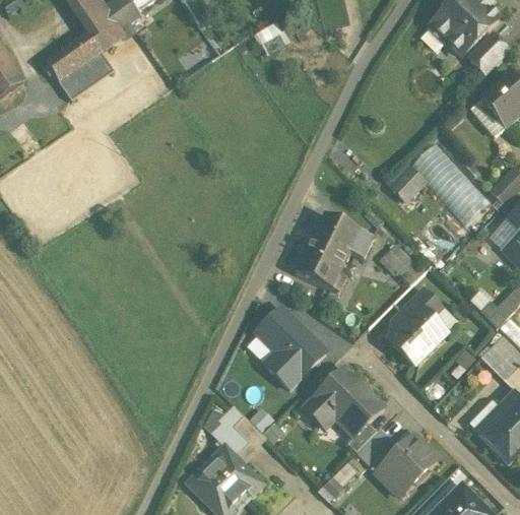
[(103,8),(96,0),(62,0),(86,35),(110,18),(103,8)]
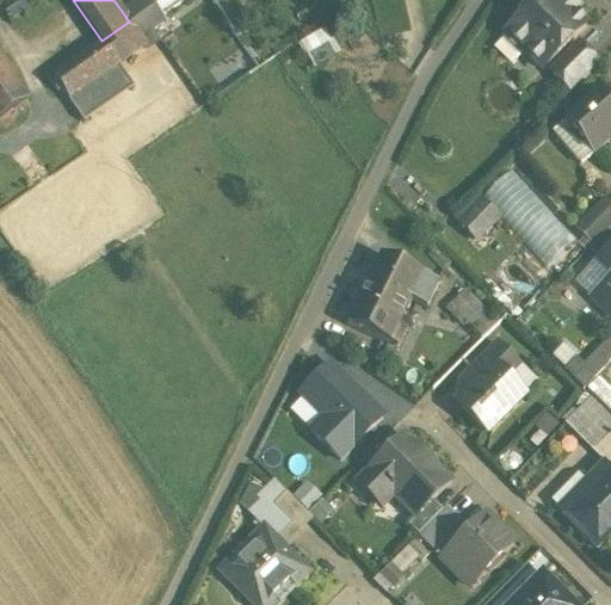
[(150,25),(134,0),(121,10),(129,22),(143,42),(142,42),(143,44),(158,35),(150,25)]
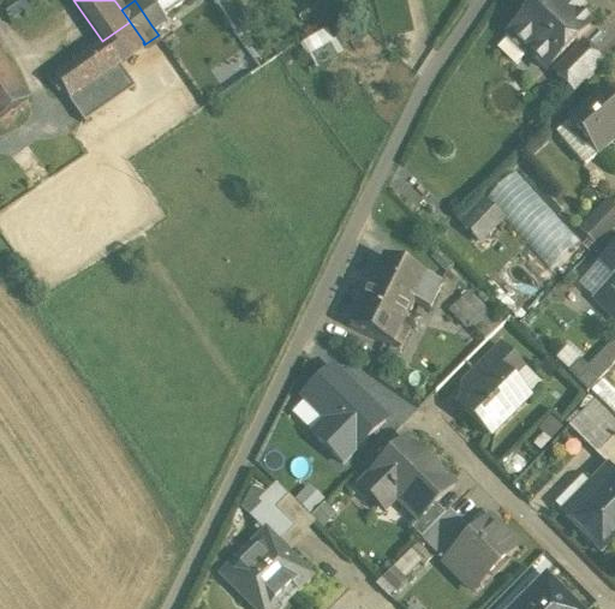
[(151,1),(150,0),(133,0),(135,0),(151,25),(163,17),(153,1),(151,1)]
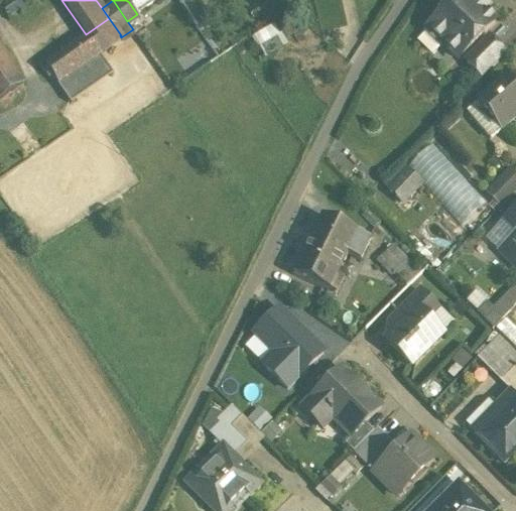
[(180,0),(197,23),(208,15),(197,0),(180,0)]
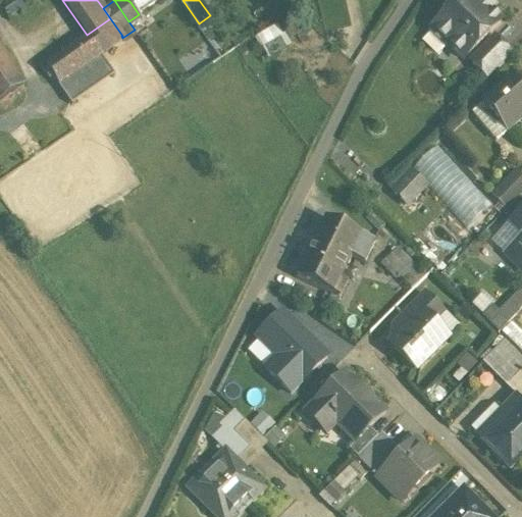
[(459,0),(432,27),(435,30),(448,42),(463,57),(502,19),(490,8),(491,7),(484,0),(459,0)]
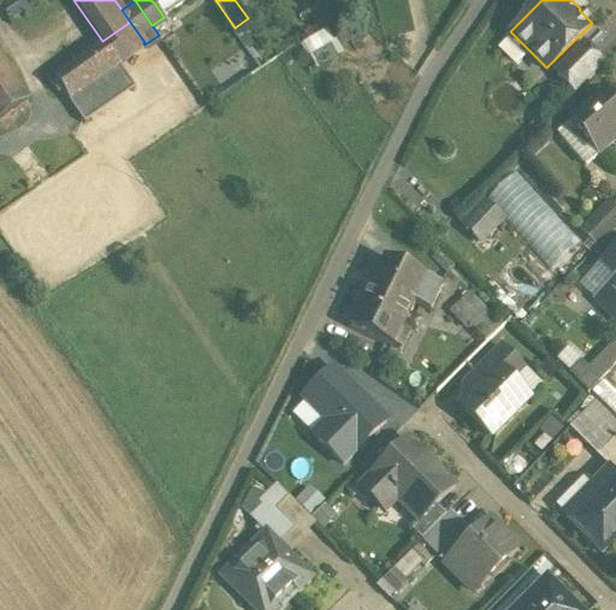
[(102,41),(53,76),(67,95),(118,60),(143,42),(144,42),(130,22),(102,41)]
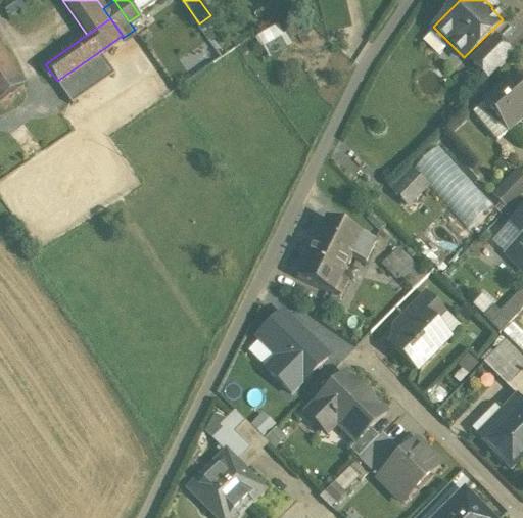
[(281,19),(256,32),(268,53),(291,42),(281,19)]
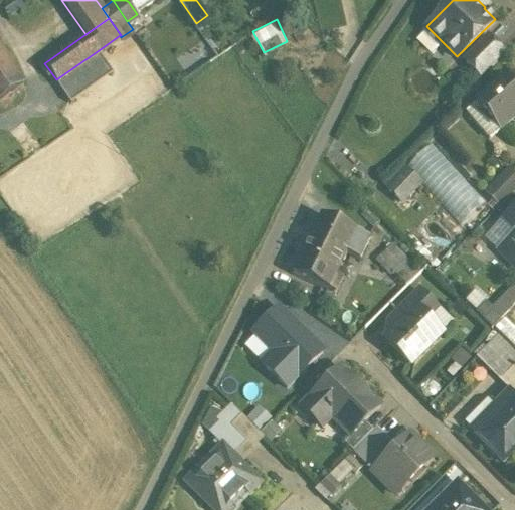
[(442,41),(430,29),(419,39),(432,51),(442,41)]
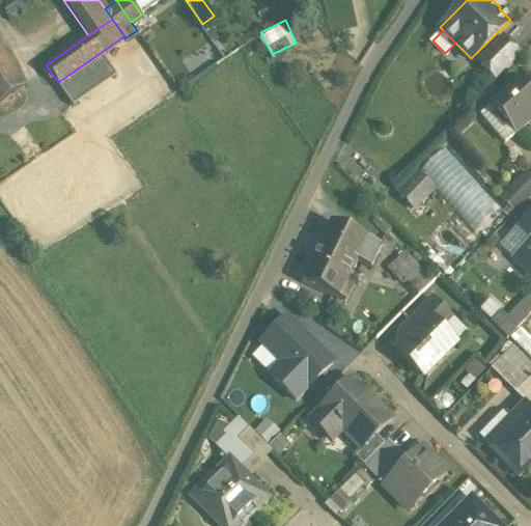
[(501,34),(478,58),(496,76),(520,53),(501,34)]
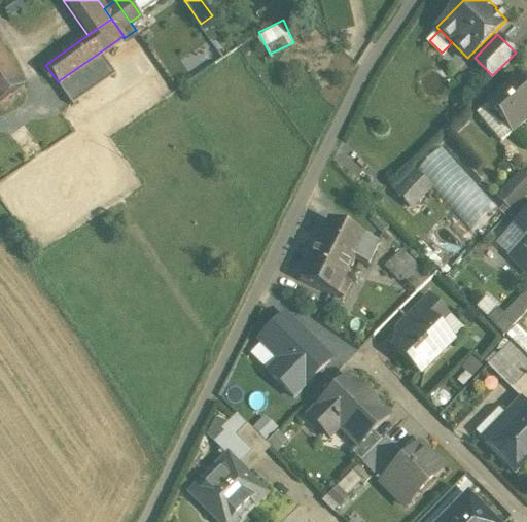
[(0,102),(24,85),(0,51),(0,102)]
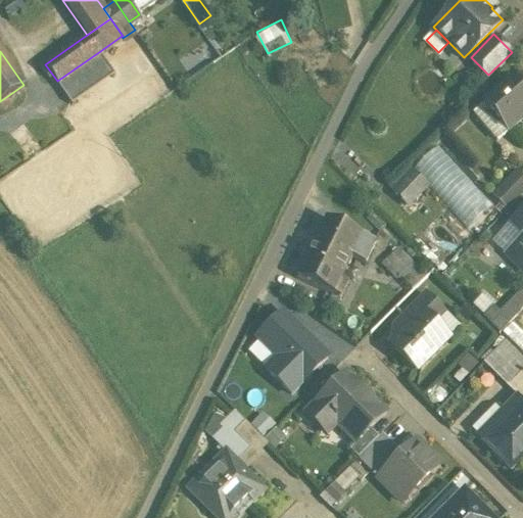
[(100,51),(57,81),(72,102),(114,72),(100,51)]
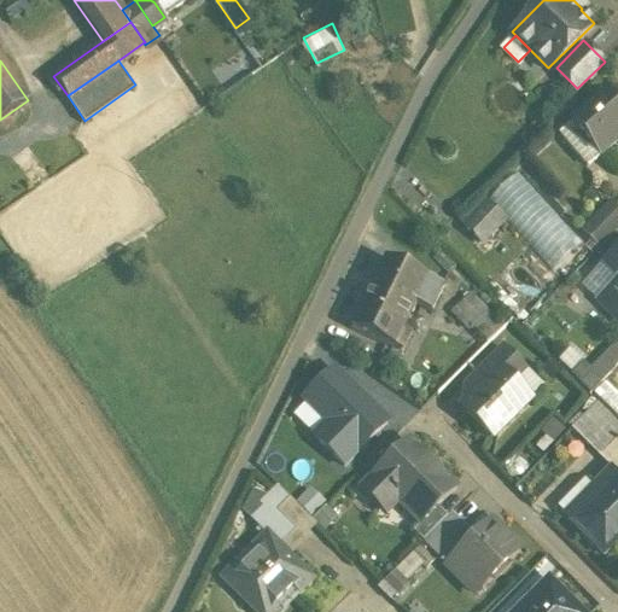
[(617,102),(606,88),(571,120),(598,152),(599,152),(617,137),(617,133),(617,132),(617,102)]
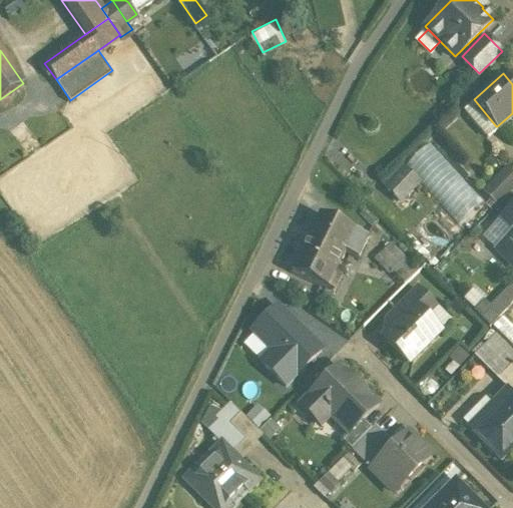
[(496,126),(474,99),(464,107),(487,134),(496,126)]
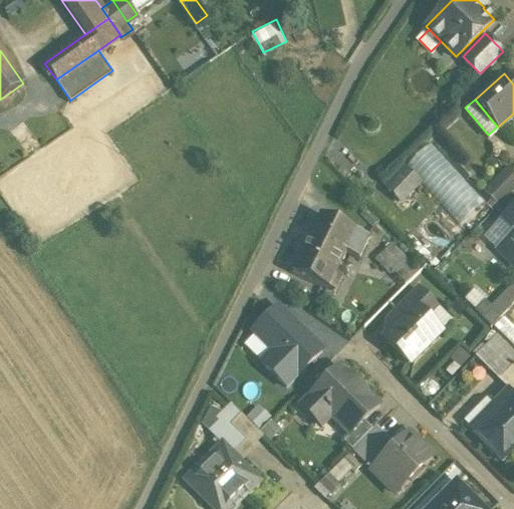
[(407,157),(439,196),(475,166),(443,126),(407,157)]
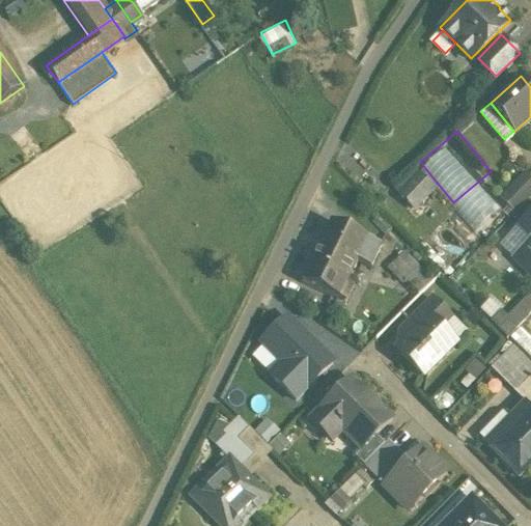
[(530,176),(524,170),(500,194),(514,208),(530,191),(530,176)]
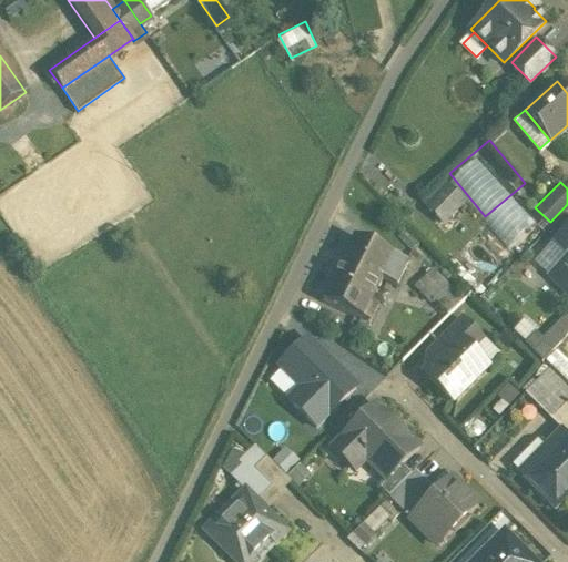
[(462,197),(448,184),(428,205),(442,218),(462,197)]
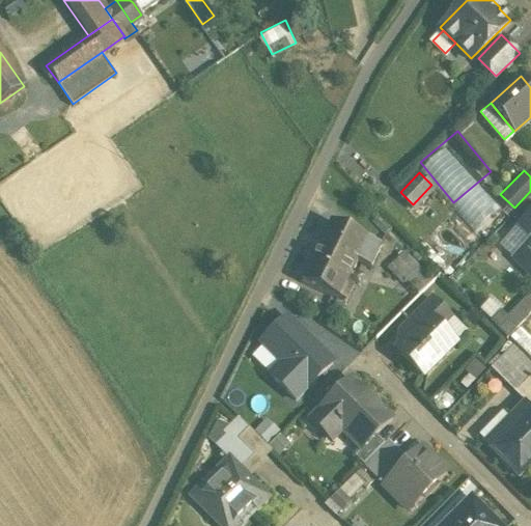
[(455,218),(470,233),(501,205),(486,190),(455,218)]
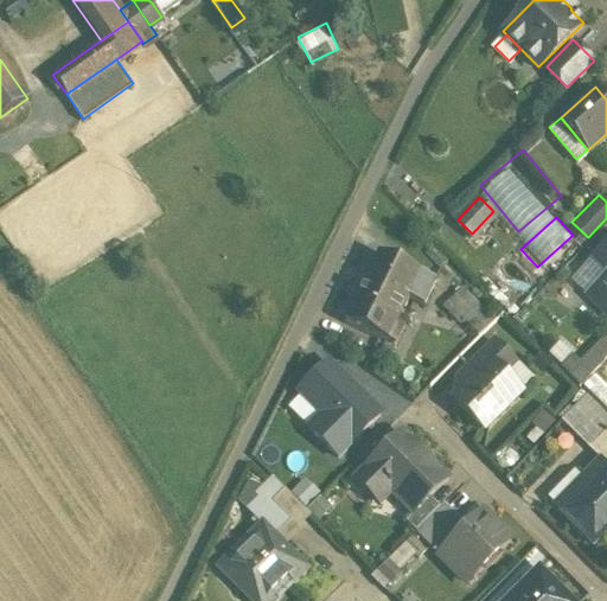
[(606,241),(592,257),(606,272),(606,294),(604,299),(606,301),(606,241)]
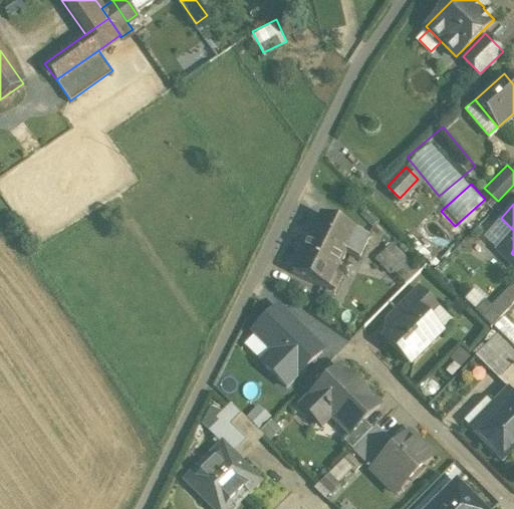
[(356,231),(320,214),(292,271),(327,289),(334,275),(346,251),(356,231)]
